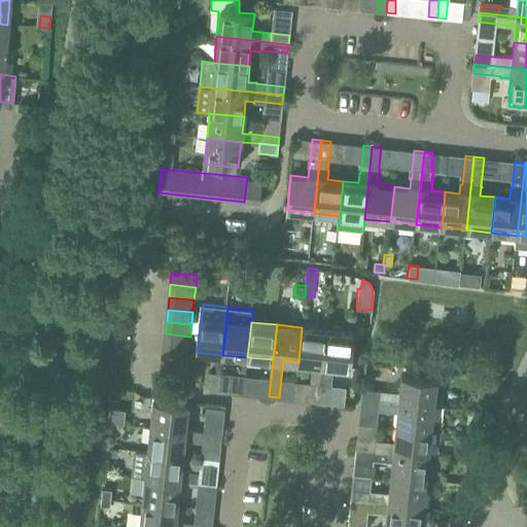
[(314,364),(313,373),(312,373),(312,374),(313,374),(311,400),(321,401),(322,384),(324,370),(324,365),(327,330),(302,327),(299,362),(314,364)]
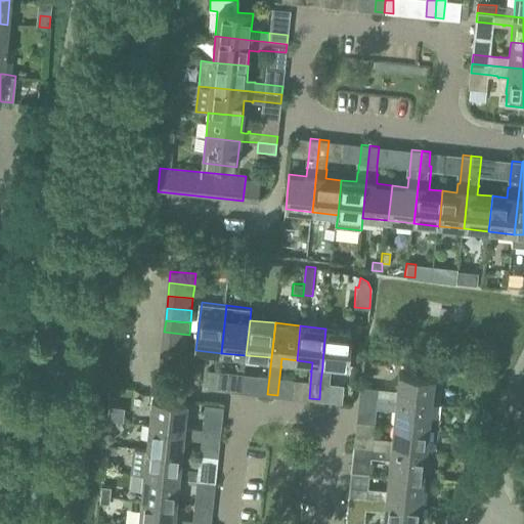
[(325,329),(322,363),(322,367),(320,382),(319,399),(328,400),(329,383),(332,383),(333,364),(349,365),(352,331),(325,329)]
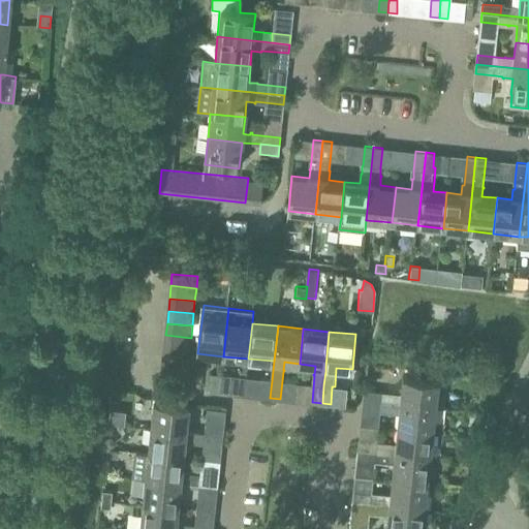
[(191,338),(165,335),(164,348),(189,350),(191,338)]
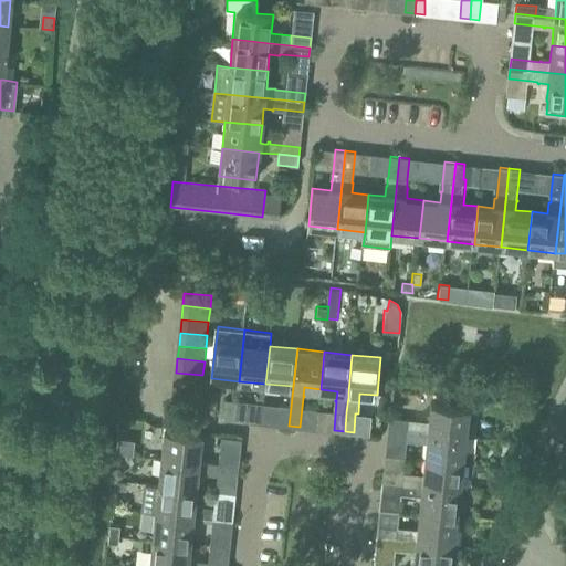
[(175,386),(201,388),(202,375),(176,373),(175,386)]
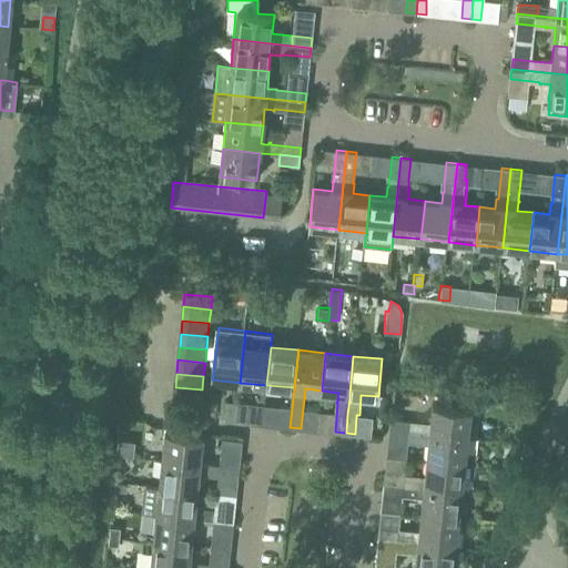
[(229,402),(226,421),(236,422),(239,403),(229,402)]
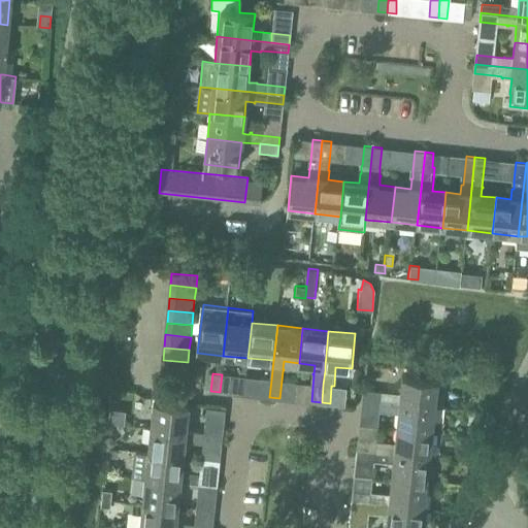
[(229,393),(230,374),(222,374),(220,392),(229,393)]
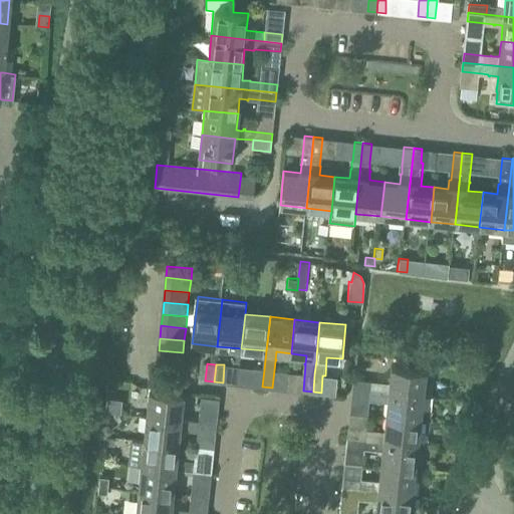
[(393,367),(391,392),(425,396),(428,370),(393,367)]
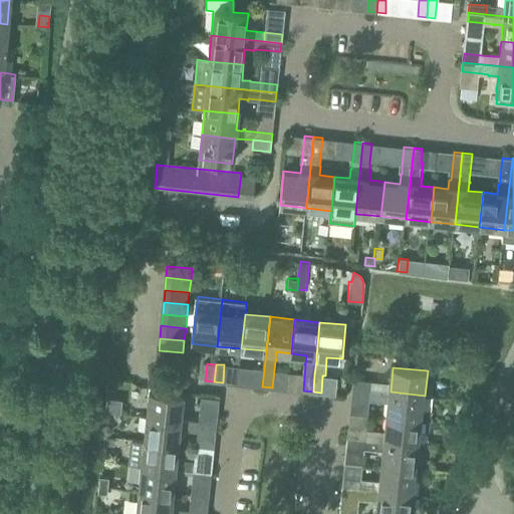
[(262,387),(264,369),(255,368),(254,386),(262,387)]
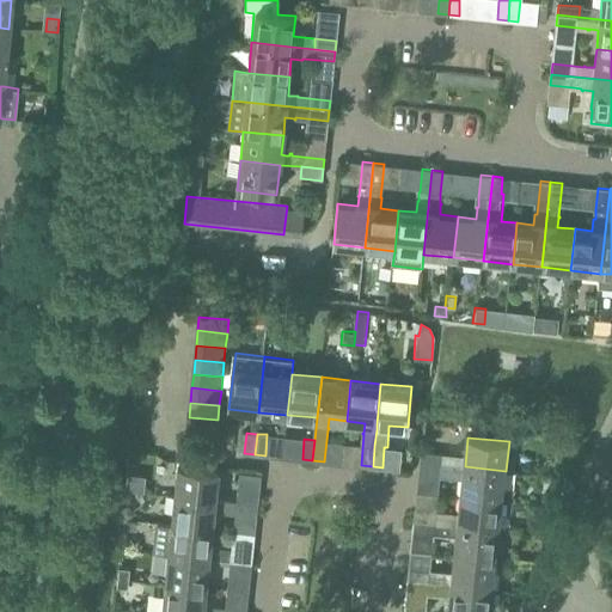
[(444,453),(423,451),(422,463),(444,465),(444,453)]
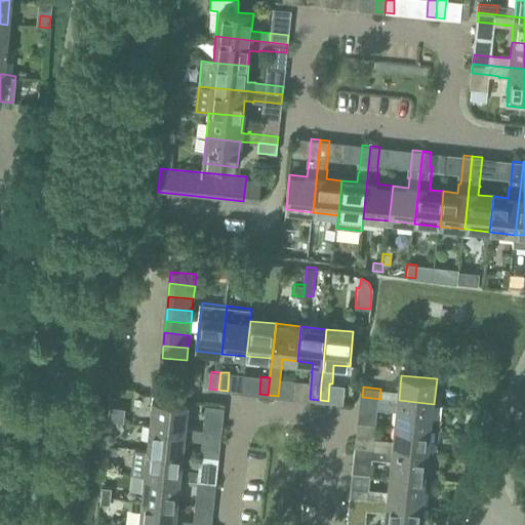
[(389,409),(398,409),(396,426),(432,429),(434,404),(399,400),(380,399),(362,397),(361,405),(379,407),(388,408),(388,410),(389,410),(389,409)]
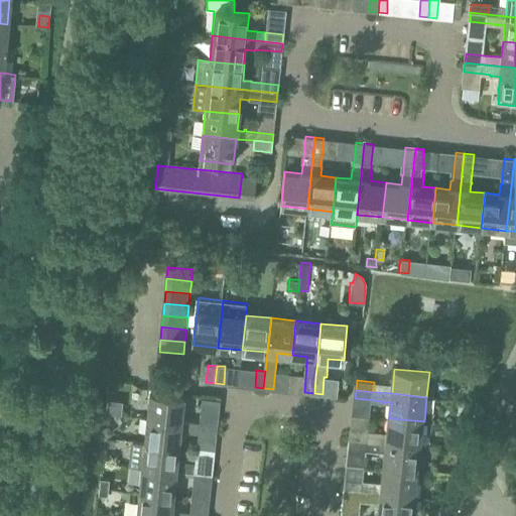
[(181,420),(184,396),(156,393),(150,392),(147,416),(181,420)]
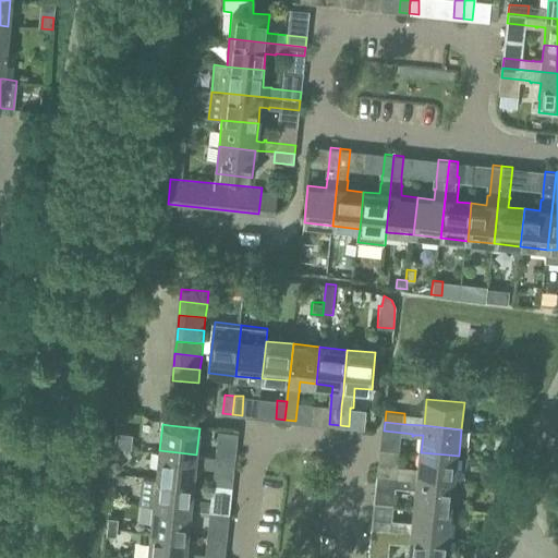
[(217,448),(216,457),(235,459),(237,449),(217,448)]
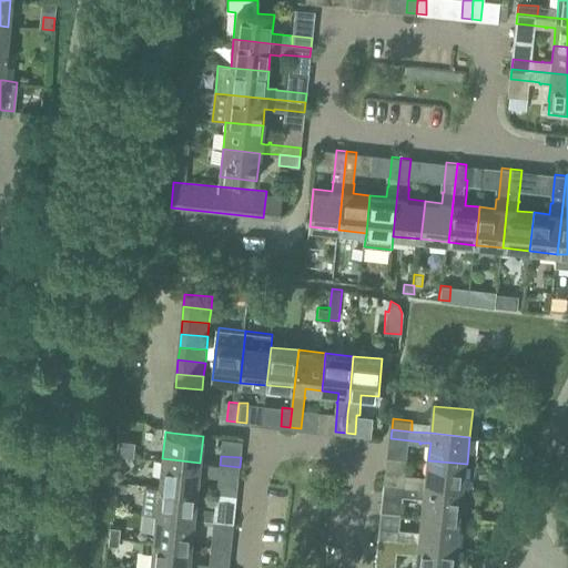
[(220,465),(200,463),(162,458),(159,487),(198,490),(199,474),(210,476),(209,475),(219,475),(237,477),(240,467),(220,465)]
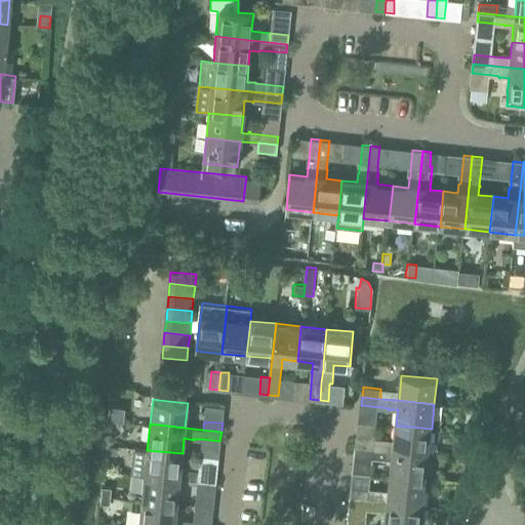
[(385,439),(385,440),(376,440),(358,438),(357,447),(393,450),(429,454),(432,429),(396,426),(395,441),(386,440),(386,439),(385,439)]
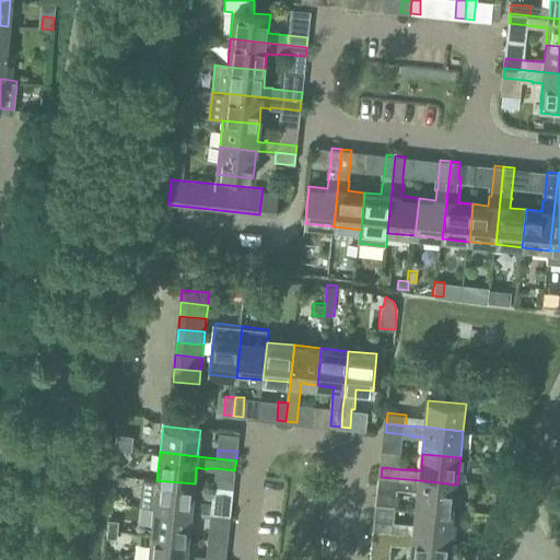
[(109,475),(109,483),(113,485),(121,485),(123,477),(115,476),(114,476),(109,475)]
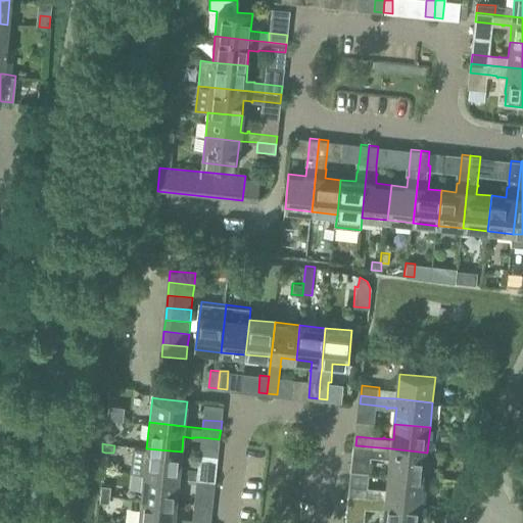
[(354,455),(372,456),(391,458),(389,474),(425,478),(427,453),(391,448),(355,445),(354,455)]
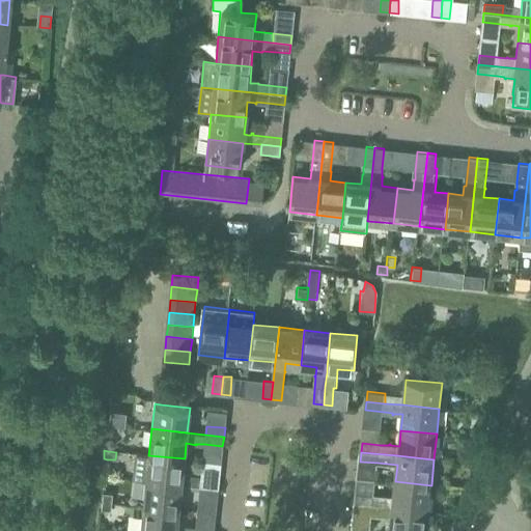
[(182,484),(200,486),(218,487),(219,479),(201,477),(191,476),(191,474),(183,474),(185,458),(148,455),(136,454),(133,479),(145,480),(182,484)]
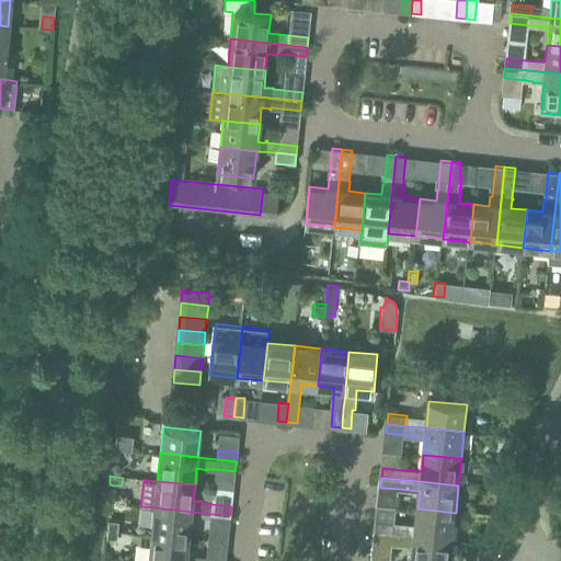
[(151,534),(190,538),(192,512),(153,507),(151,534)]
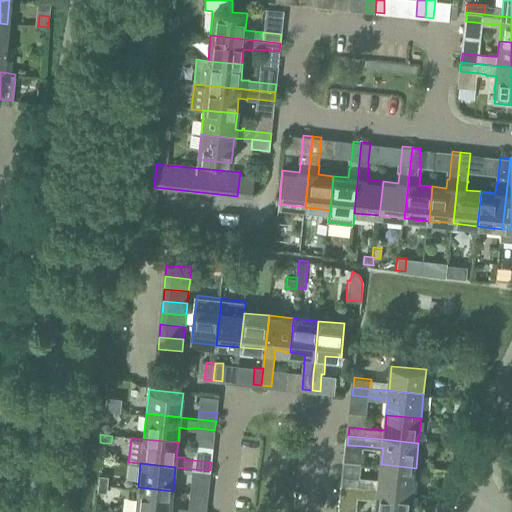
[(370,477),(370,479),(362,478),(344,476),(343,484),(413,491),(416,468),(381,464),(380,479),(370,477)]
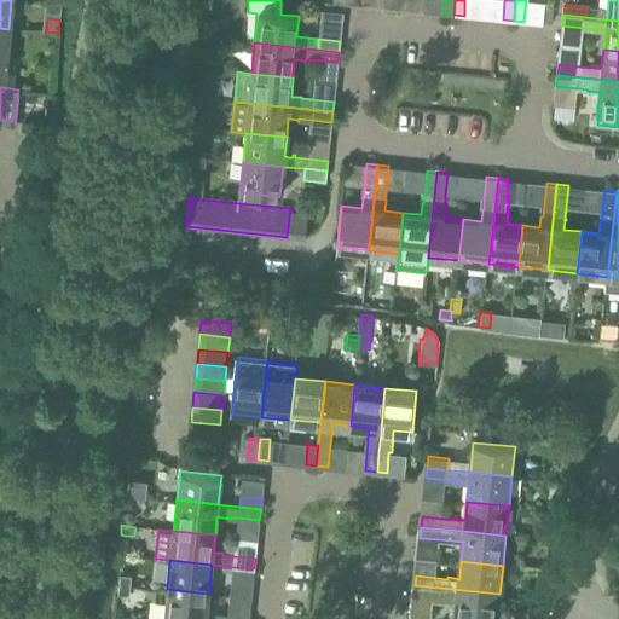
[(232,577),(253,579),(254,568),(233,567),(232,577)]
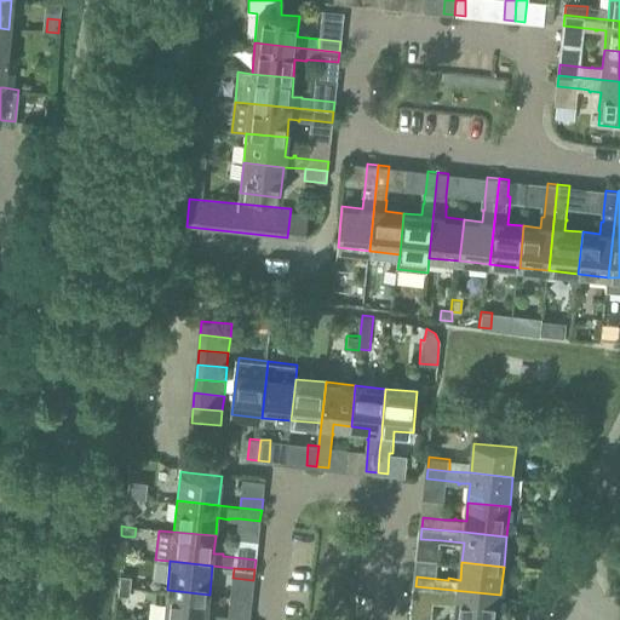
[(455,619),(498,619),(500,595),(415,586),(414,598),(436,601),(446,601),(446,602),(458,603),(455,619)]
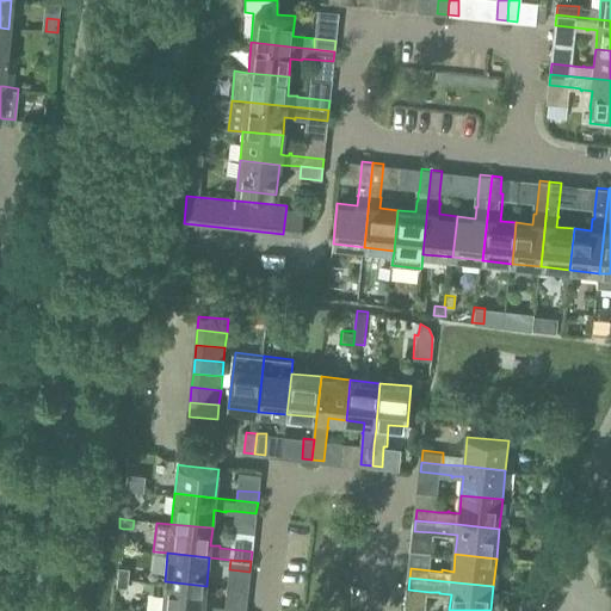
[(216,604),(204,604),(207,586),(165,581),(160,610),(245,610),(245,609),(226,606),(216,606),(216,604)]
